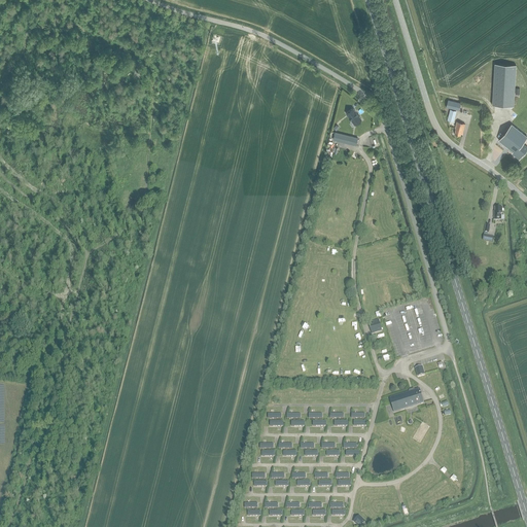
[(492,105),(513,106),(515,65),(494,64),(492,105)]
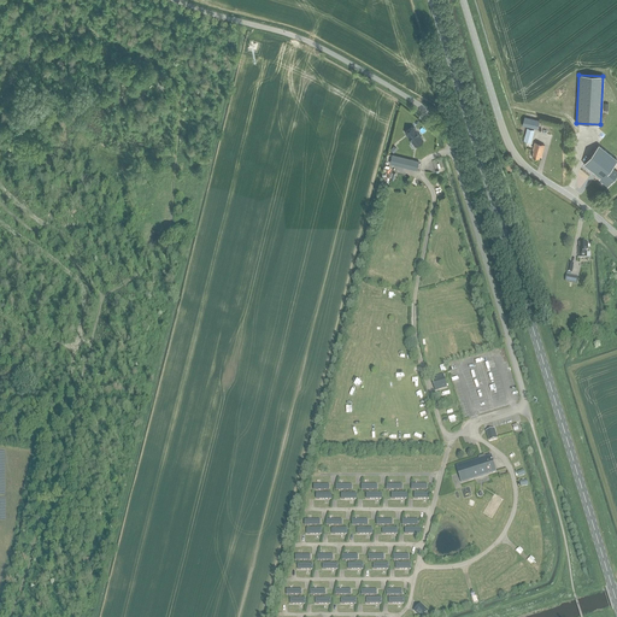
[(540,121),(524,117),(522,125),(538,130),(540,121)]
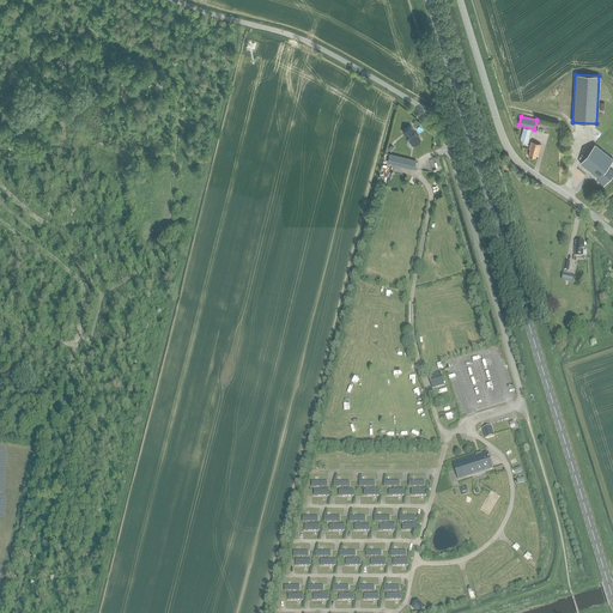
[(422,139),(411,126),(404,132),(413,145),(422,139)]
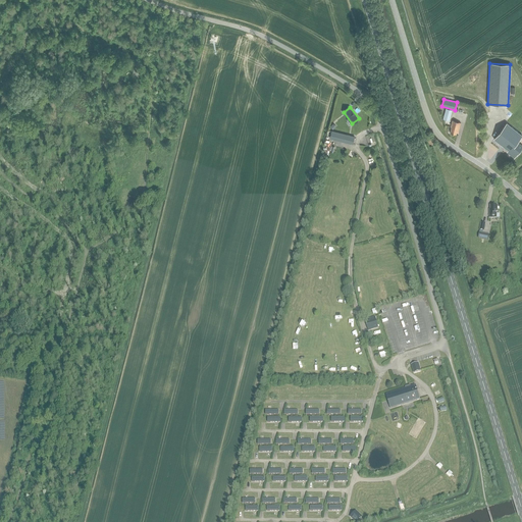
[(444,116),(451,118),(452,110),(446,108),(444,116)]
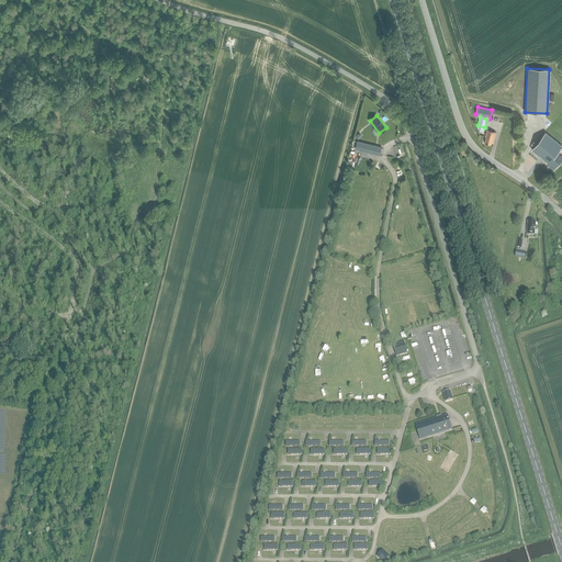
[(496,133),(487,130),(485,136),(486,136),(485,143),(491,145),(492,143),(494,143),(496,133)]
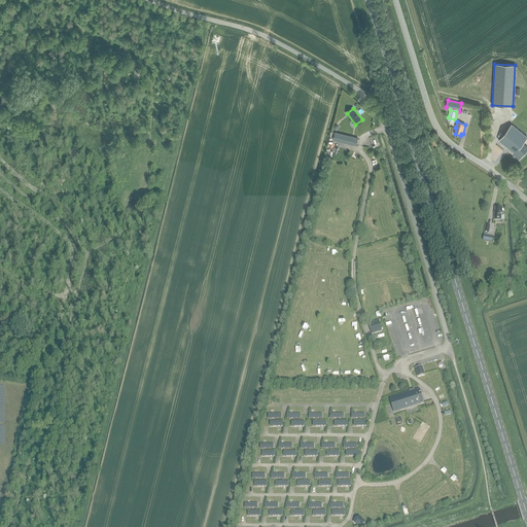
[(526,137),(526,136),(512,125),(498,140),(513,151),(515,152),(514,154),(519,160),(526,151),(524,150),(526,147),(523,144),(526,137)]
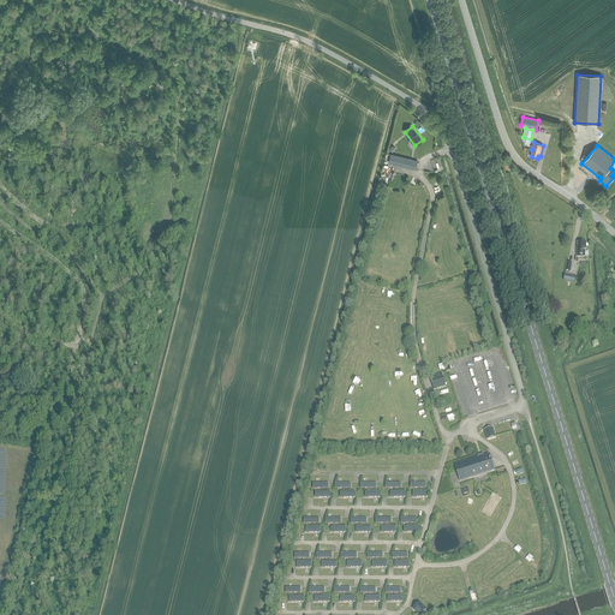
[(389,163),(416,171),(418,161),(392,154),(389,163)]
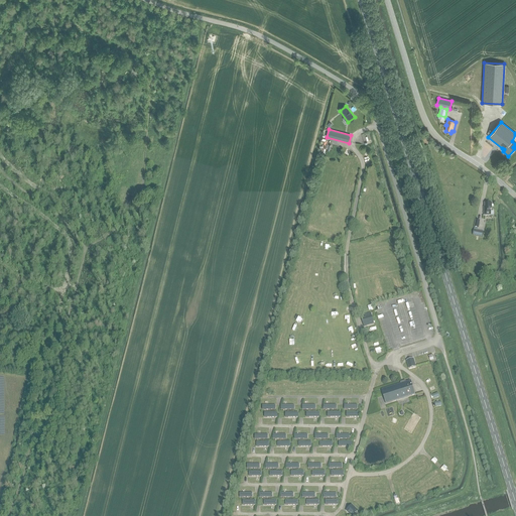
[(371,313),(361,316),(364,328),(374,325),(371,313)]
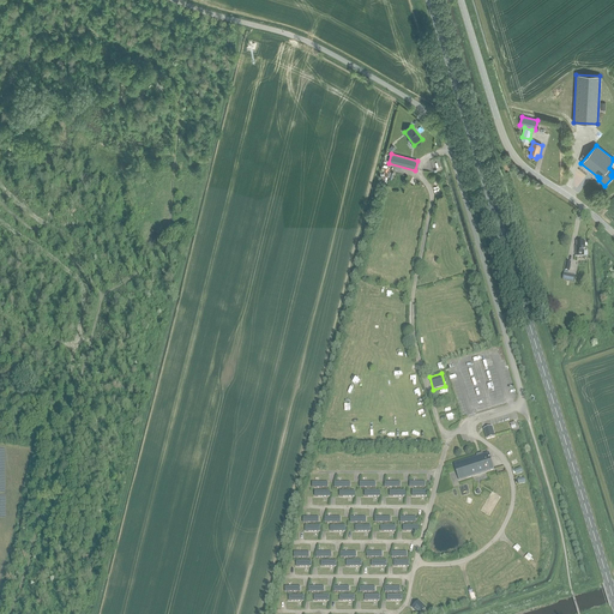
[(483,429),(487,439),(495,437),(492,427),(483,429)]
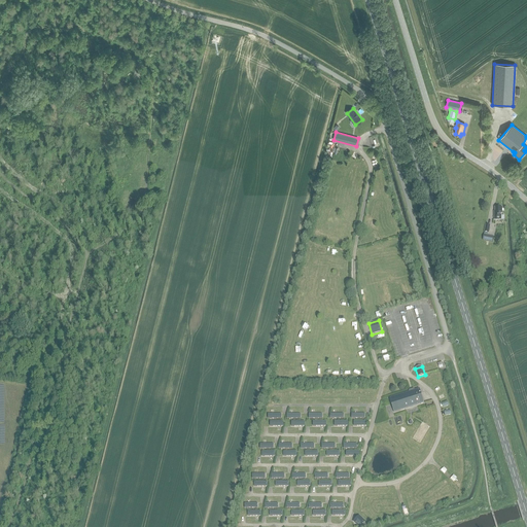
[(390,398),(394,413),(424,403),(419,389),(415,391),(414,389),(409,390),(410,392),(390,398)]
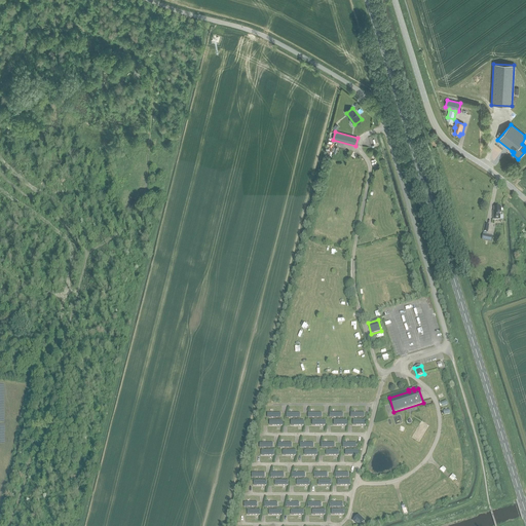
[(352,521),(358,525),(360,525),(365,521),(359,515),(352,521)]
